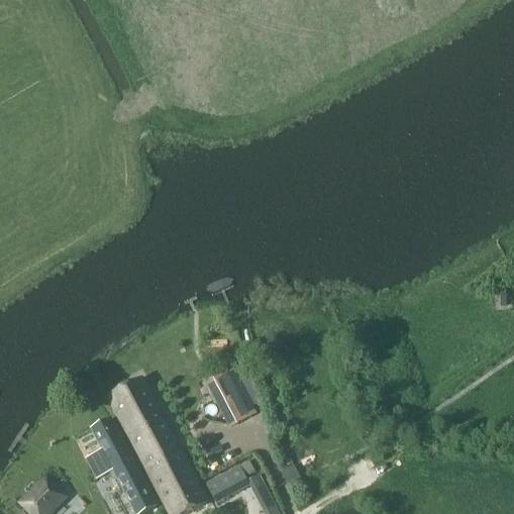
[(254,413),(230,368),(203,382),(226,427),(254,413)]
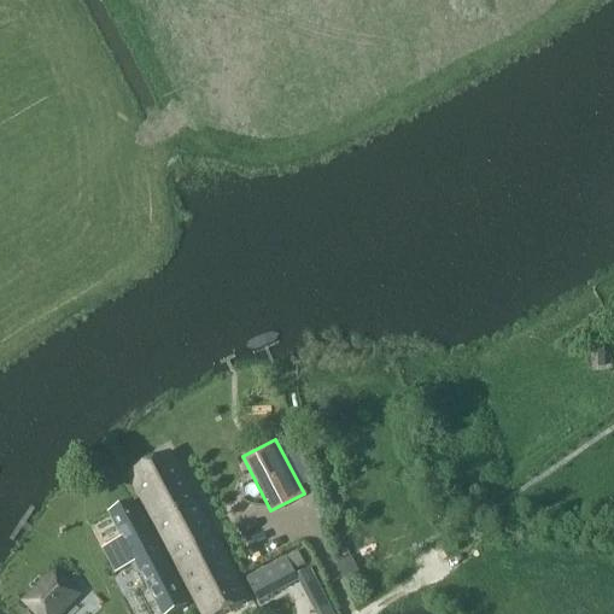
[(214,538),(168,452),(128,474),(173,560),(214,538)]
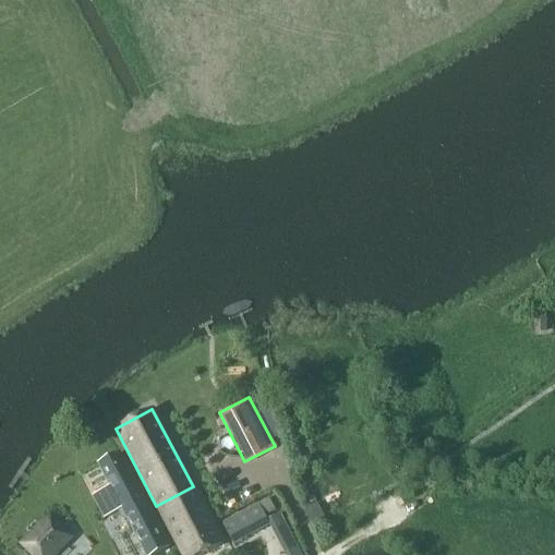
[(145,554),(147,554),(167,545),(118,451),(97,462),(109,485),(92,494),(103,515),(120,506),(145,554)]
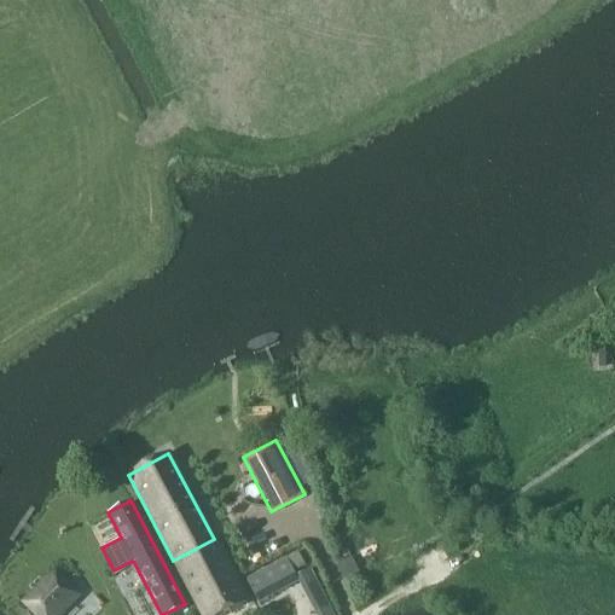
[(173,561),(201,614),(213,614),(245,598),(214,539),(173,561)]
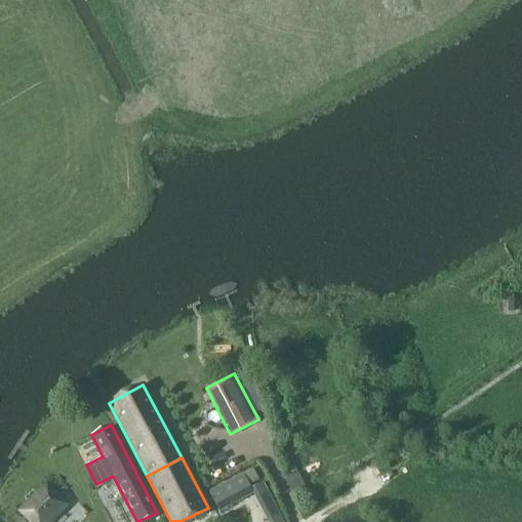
[(247,485),(240,472),(206,489),(212,502),(247,485)]
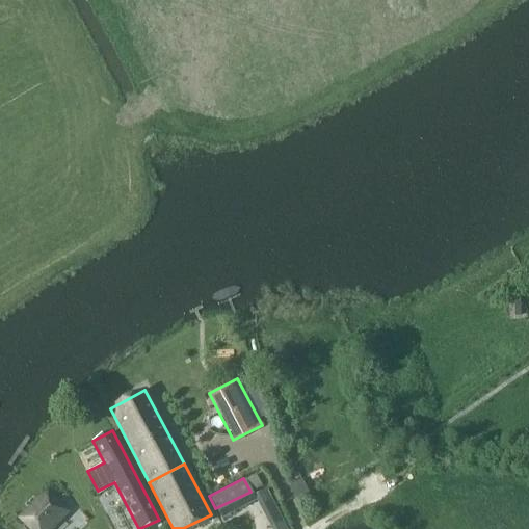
[(265,487),(253,494),(269,527),(282,521),(265,487)]
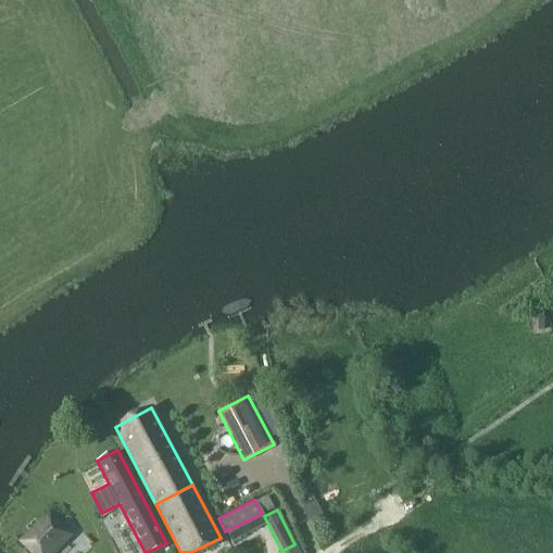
[(17,539),(32,552),(48,552),(70,533),(47,511),(17,539)]
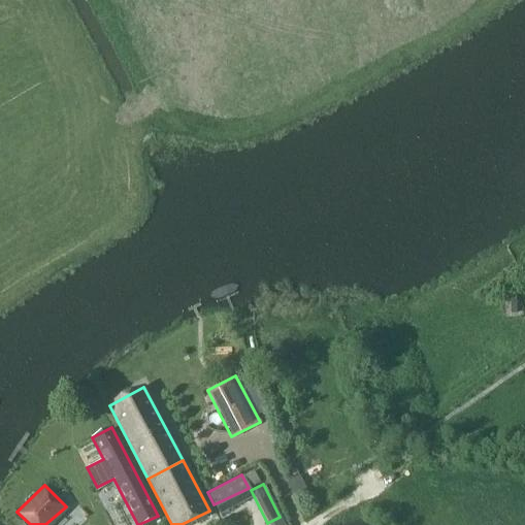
All buildings are outlined.
